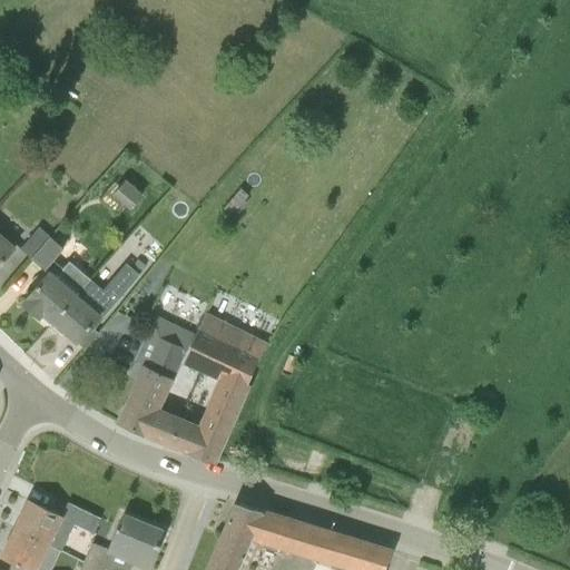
[(129,212),(141,196),(125,179),(111,195),(129,212)]
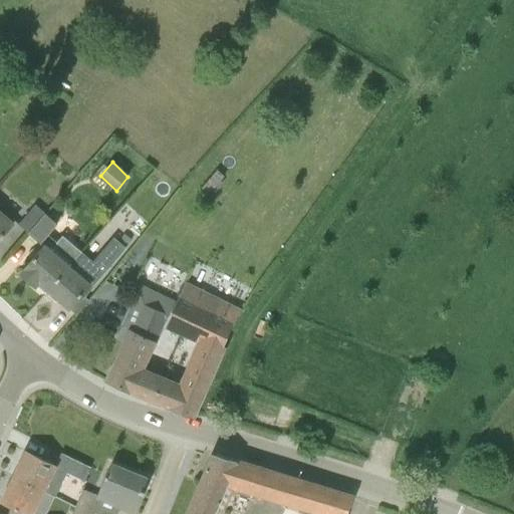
[(17,224),(27,233),(44,213),(35,205),(17,224)]
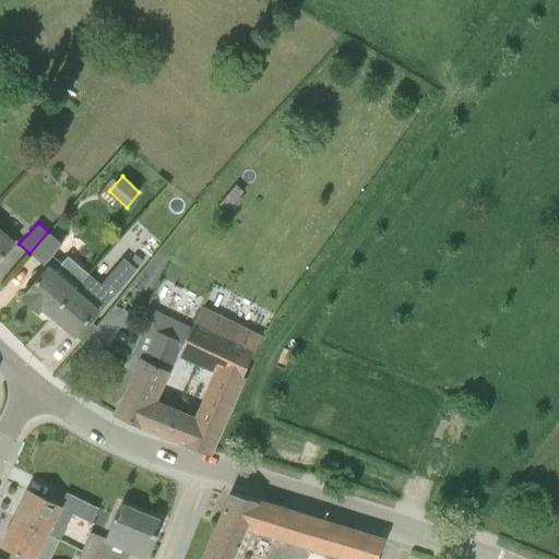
[(0,259),(15,241),(0,228),(0,259)]
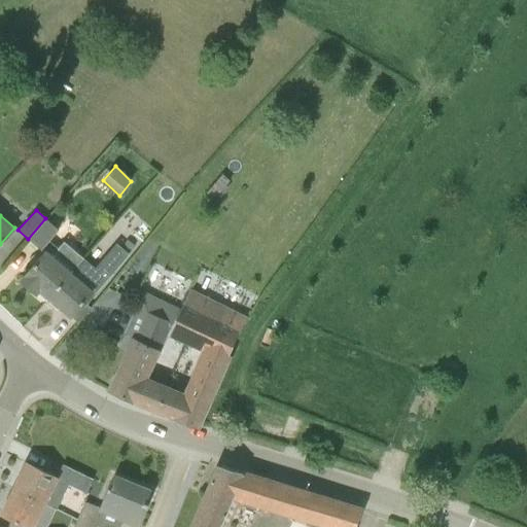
[(28,239),(41,249),(49,240),(59,230),(45,218),(28,239)]
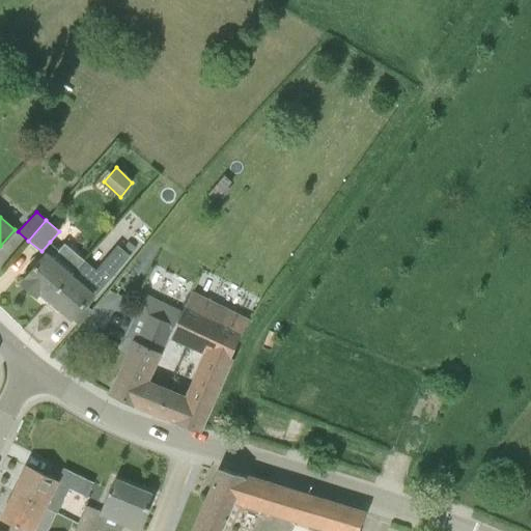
[(130,255),(136,248),(128,242),(122,248),(130,255)]
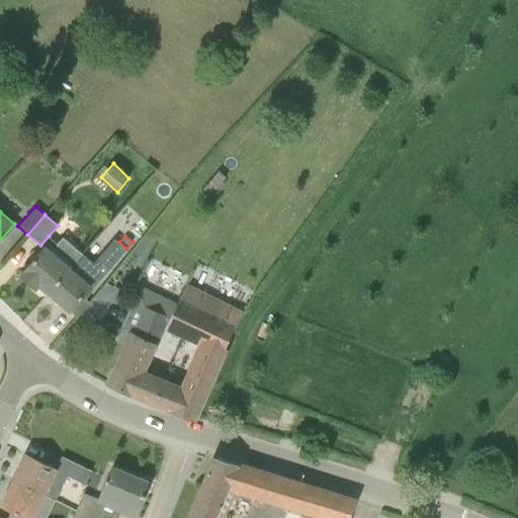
[(62,237),(49,253),(44,248),(20,275),(35,288),(39,284),(49,292),(81,253),(62,237)]
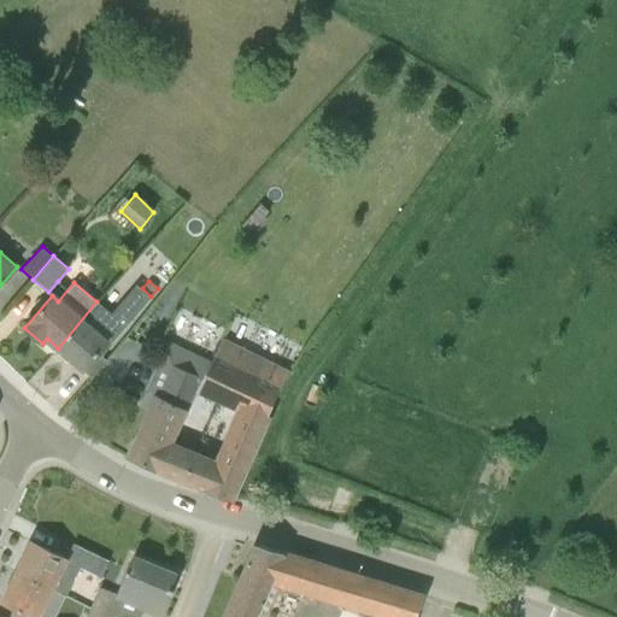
[(112,315),(97,301),(58,348),(92,378),(106,360),(103,357),(153,298),(151,297),(142,288),(137,286),(112,315)]
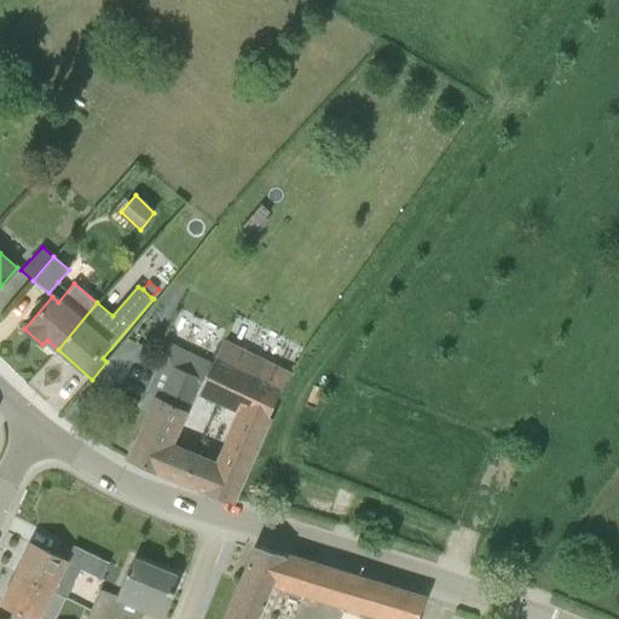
[(210,368),(198,393),(236,410),(215,460),(195,451),(180,481),(232,502),(270,417),(268,416),(282,387),(290,375),(223,341),(210,368)]
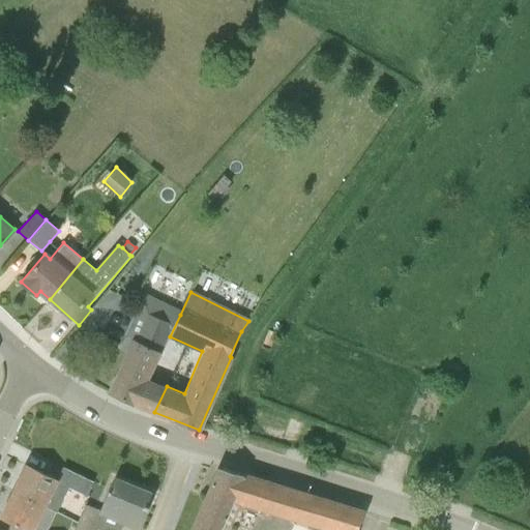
[(131,351),(111,393),(133,404),(154,412),(167,386),(150,379),(169,335),(170,336),(180,315),(145,297),(122,347),(131,351)]
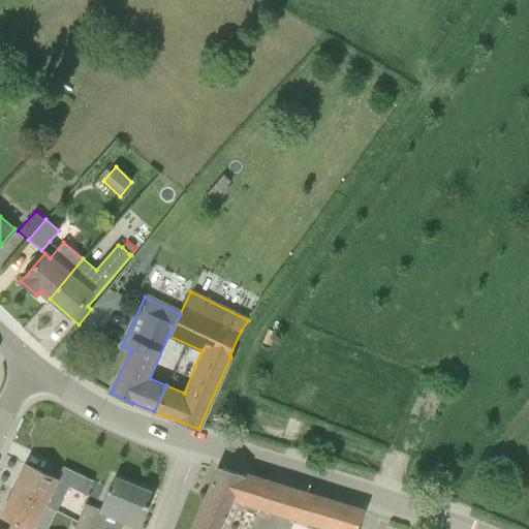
[(26,464),(13,490),(44,505),(55,510),(56,511),(68,487),(88,496),(93,481),(64,467),(57,479),(26,464)]
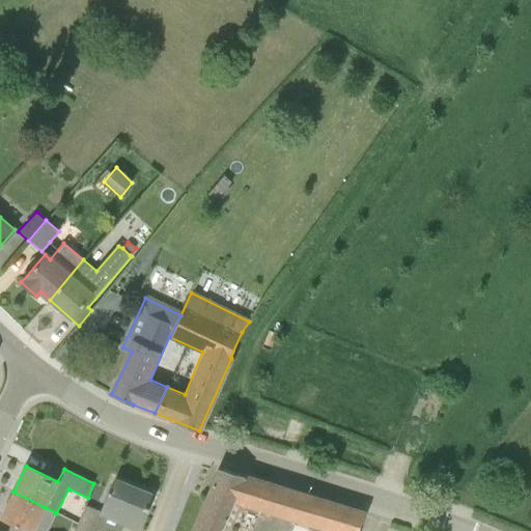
[(356,530),(364,512),(220,469),(192,530),(356,530)]
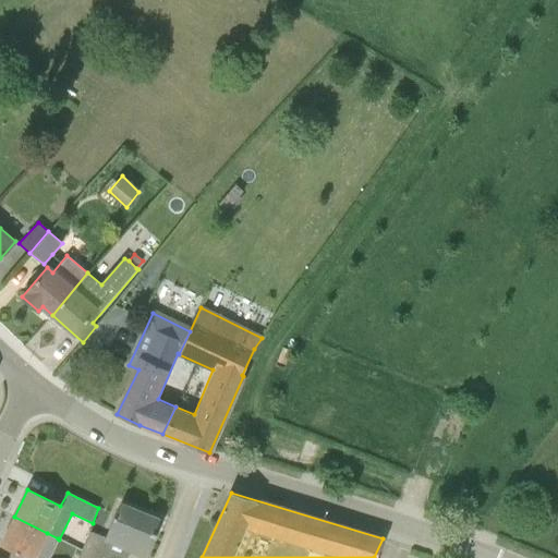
[(145,557),(156,532),(153,531),(158,519),(121,504),(106,542),(145,557)]
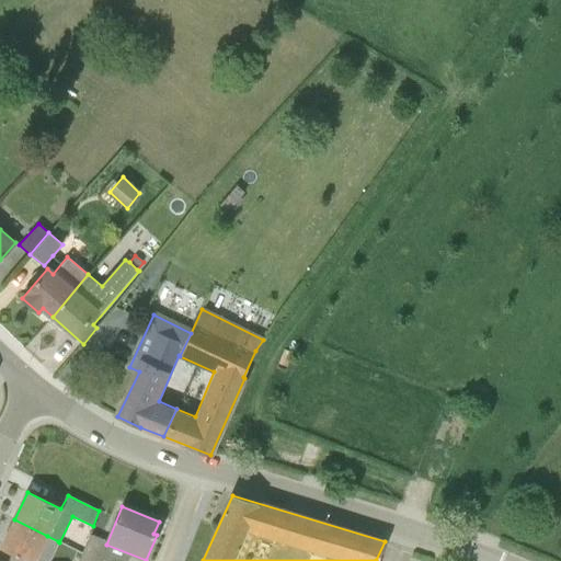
[(47,536),(14,519),(1,547),(29,560),(34,560),(41,550),(52,556),(58,541),(47,536)]
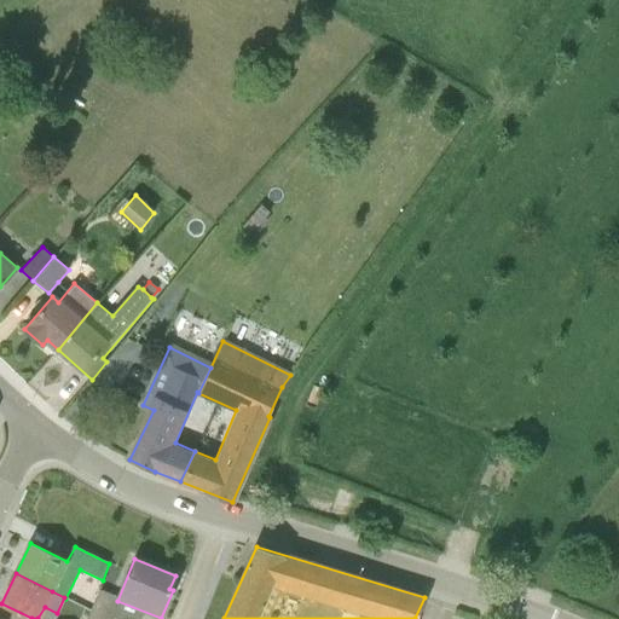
[(98,589),(85,618),(108,618),(117,596),(98,589)]
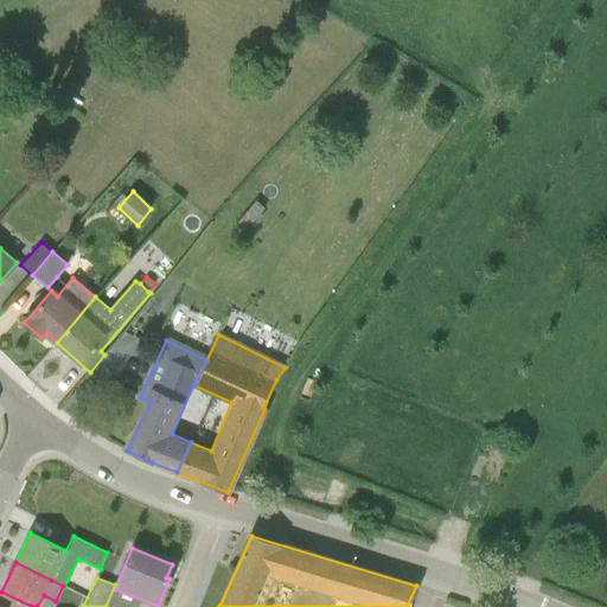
All buildings are outlined.
